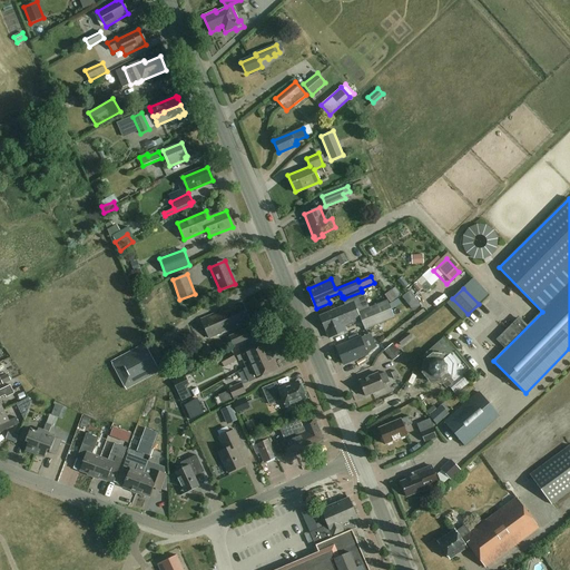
[(410,291),(403,297),(406,302),(414,295),(410,291)]
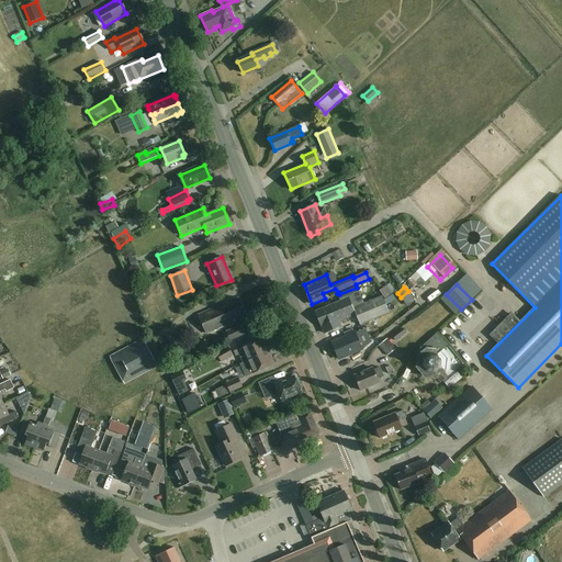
[(364,304),(357,288),(339,294),(341,301),(315,312),(325,334),(341,326),(340,322),(348,318),(357,315),(360,325),(389,313),(382,296),(380,296),(378,291),(367,295),(370,301),(364,304)]
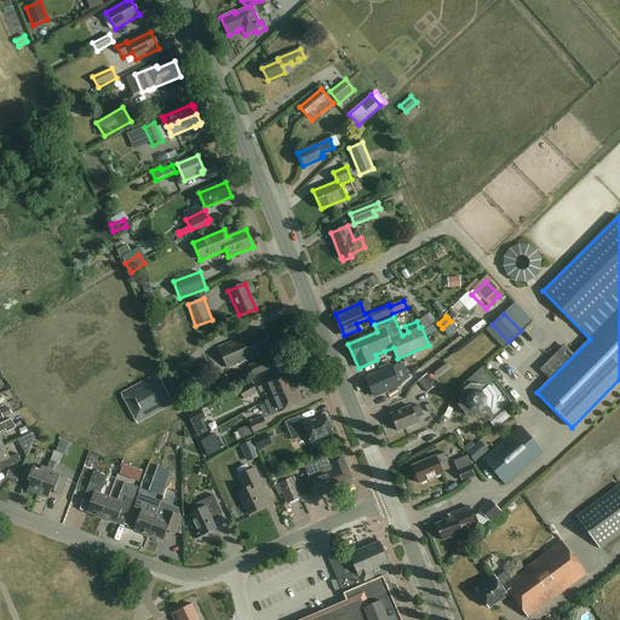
[(270,346),(263,329),(218,348),(228,368),(253,357),(257,363),(250,367),(253,375),(271,368),(268,360),(264,361),(262,356),(271,351),(269,346),(270,346)]
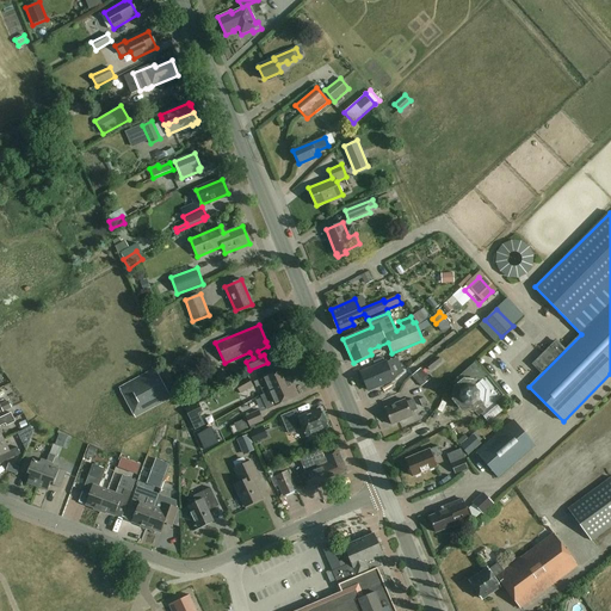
[(503,395),(475,363),(455,380),(462,388),(456,394),(469,409),(476,402),(483,412),(503,395)]
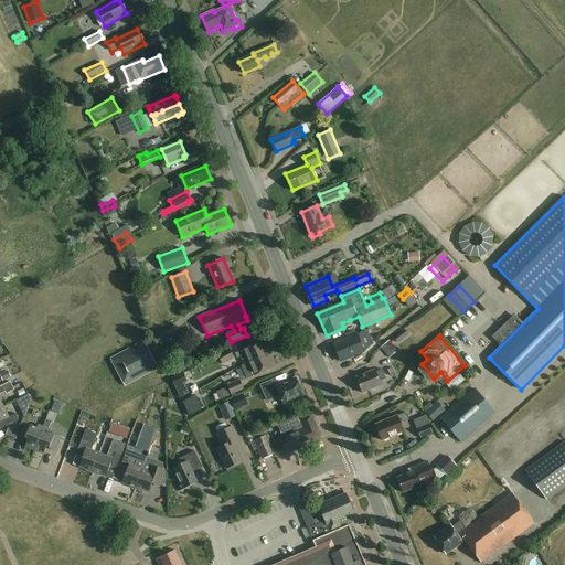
[(362,358),(354,339),(345,343),(345,342),(336,347),(338,351),(334,353),(341,368),(362,358)]
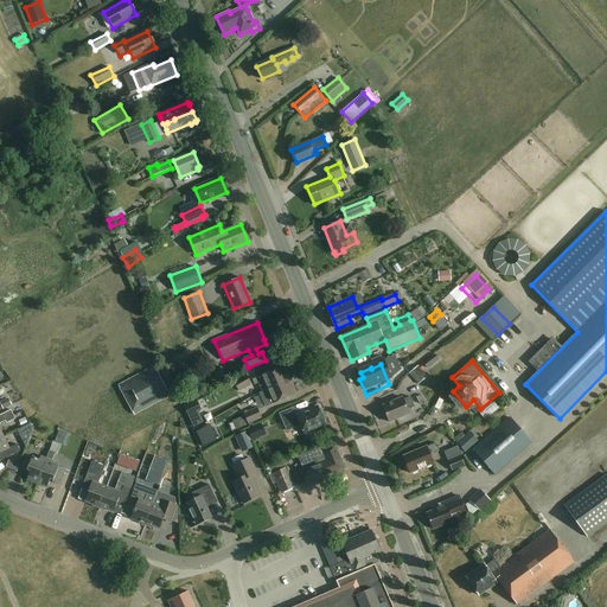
[(257,384),(261,393),(266,390),(289,379),(287,374),(286,375),(281,365),(251,381),(254,385),(257,384)]
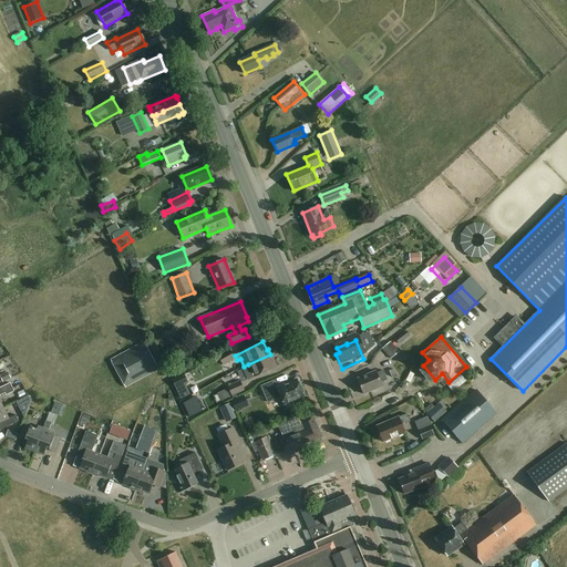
[(158,370),(144,342),(111,360),(125,388),(158,370)]
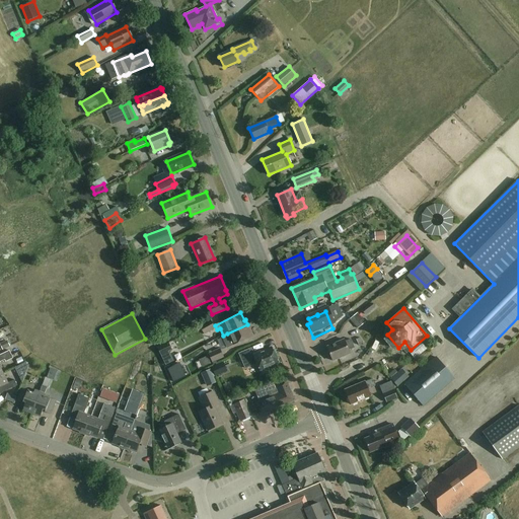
[(366,322),(359,313),(350,320),(358,328),(366,322)]
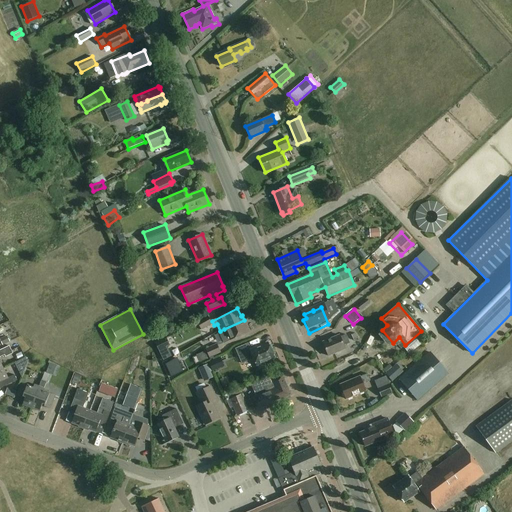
[(197,317),(194,312),(183,318),(186,324),(197,317)]
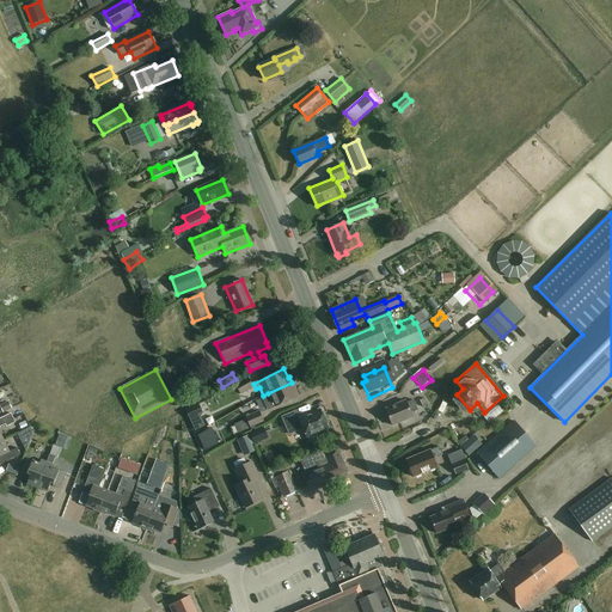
[(255,387),(250,378),(236,385),(240,395),(255,387)]
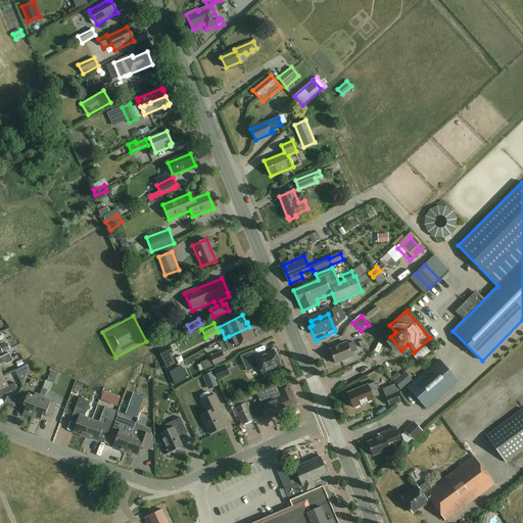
[(435,342),(439,338),(426,323),(421,327),(429,336),(435,342)]
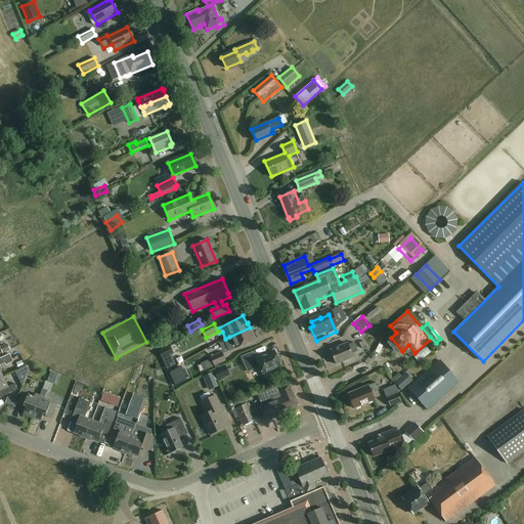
[(250,328),(229,337),(235,349),(255,340),(251,333),(253,332),(250,328)]
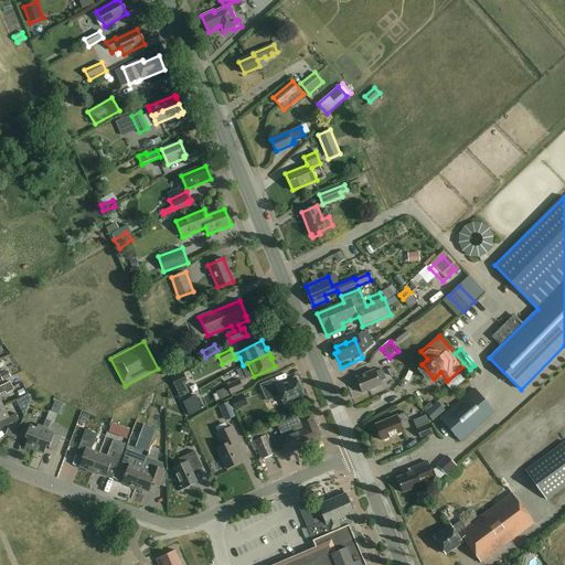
[(189,369),(187,356),(173,359),(176,370),(189,369)]
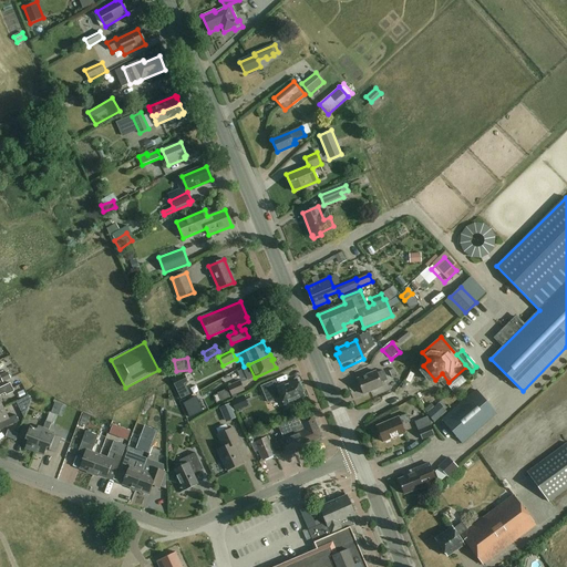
[(238,373),(243,383),(253,379),(248,369),(238,373)]
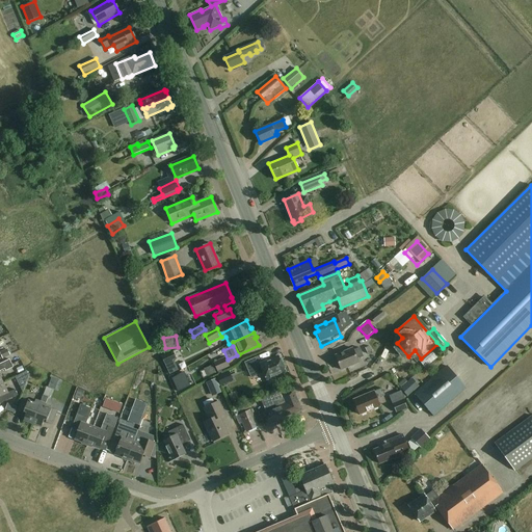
[(363,356),(360,348),(354,350),(353,348),(336,355),(341,370),(360,362),(357,358),(363,356)]
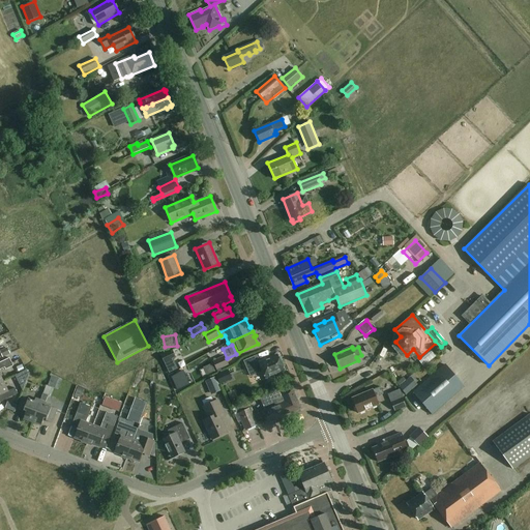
[(10,354),(7,348),(0,350),(0,351),(3,357),(10,354)]
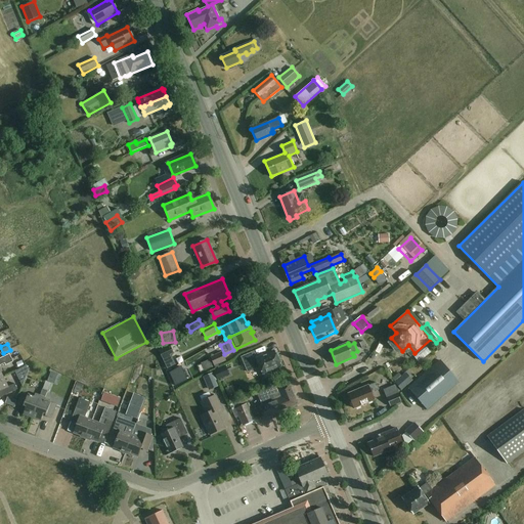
[(328,345),(318,348),(320,356),(330,353),(328,345)]
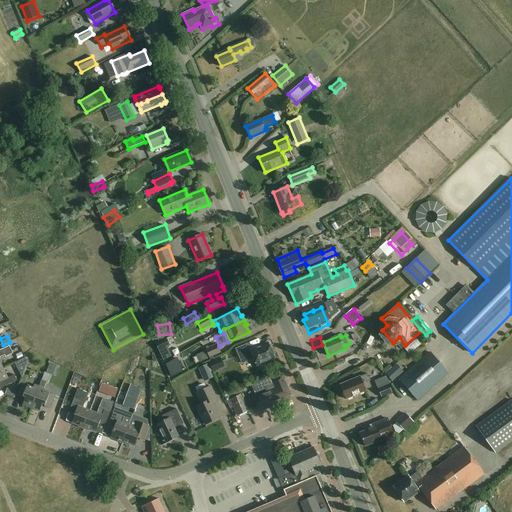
[(421,344),(415,338),(404,347),(410,354),(421,344)]
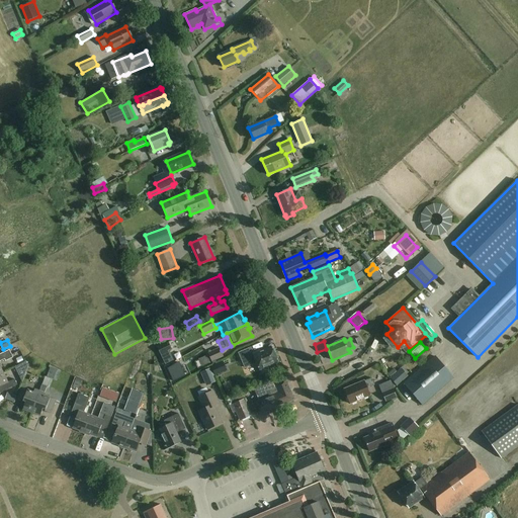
[(224,357),(220,348),(208,353),(213,362),(224,357)]
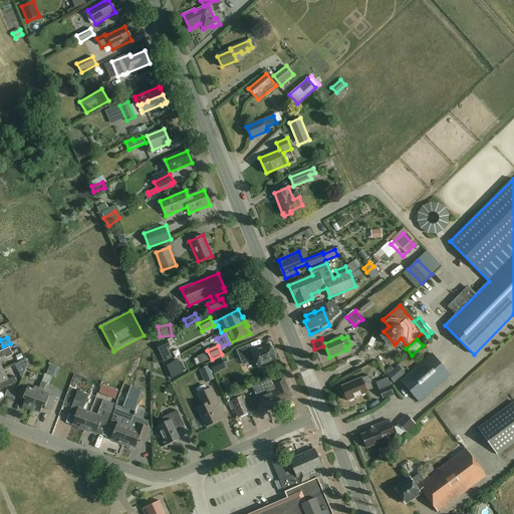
[(275,358),(269,345),(259,349),(258,347),(251,350),(249,345),(239,349),(244,361),(253,357),(257,366),(259,370),(266,367),(264,363),(275,358)]
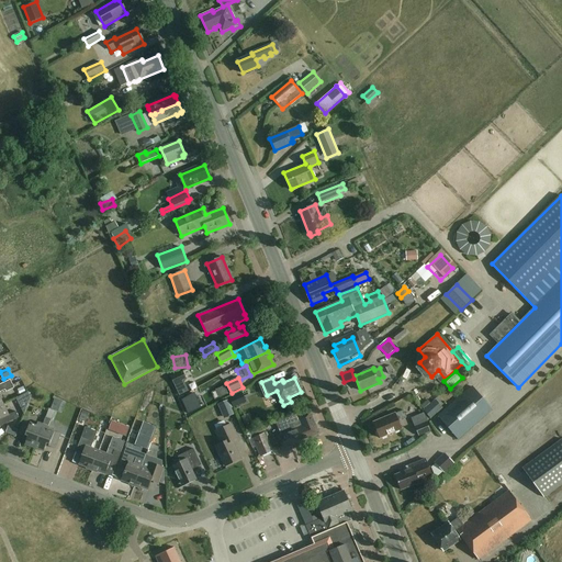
[(0,405),(3,404),(0,396),(0,392),(6,390),(6,392),(13,388),(10,380),(0,384),(0,405)]
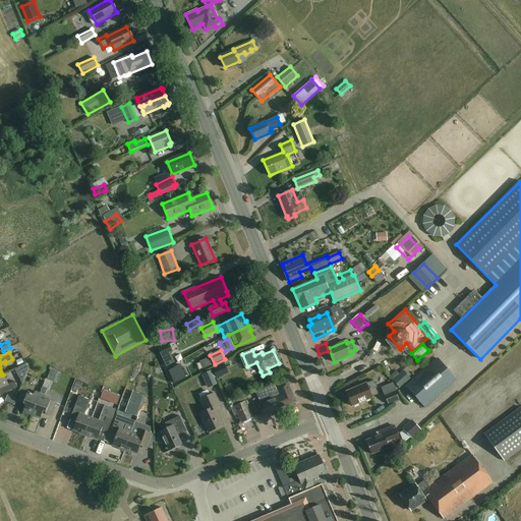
[(457,380),(438,358),(407,385),(426,407),(457,380)]
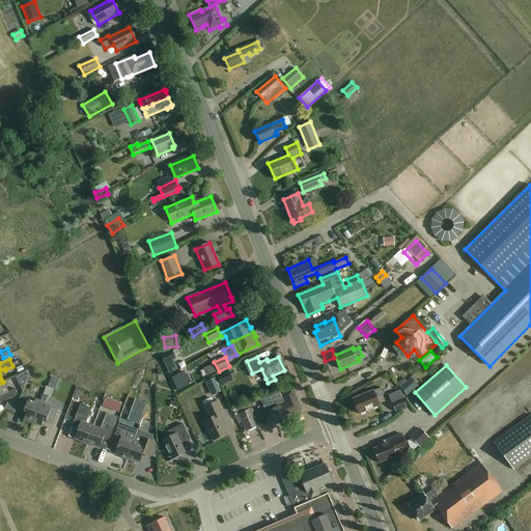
[(234,380),(229,370),(217,376),(222,386),(234,380)]
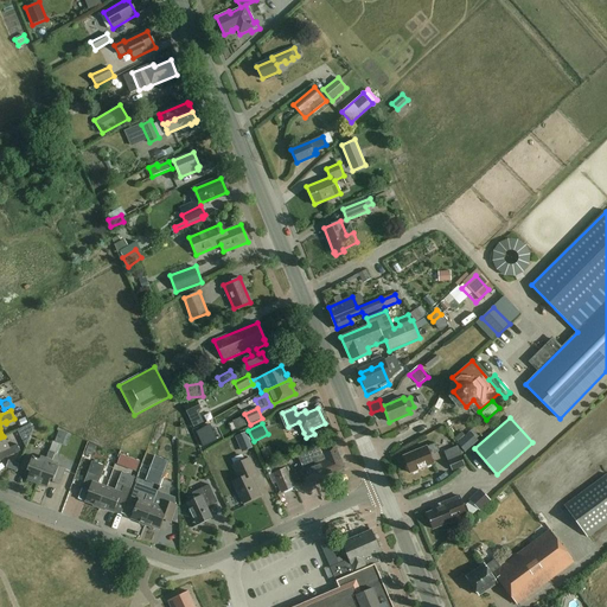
[(10,448),(4,436),(0,438),(0,453),(2,452),(6,458),(20,452),(17,445),(10,448)]
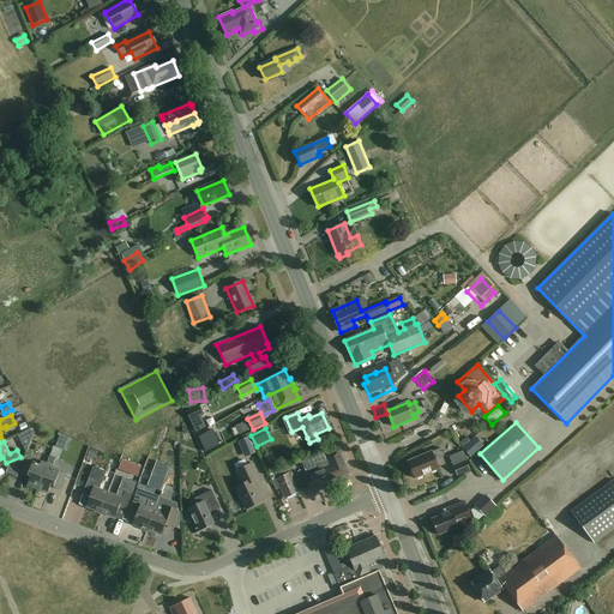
[(444,455),(441,449),(433,452),(432,451),(408,462),(415,479),(439,468),(435,458),(444,455)]
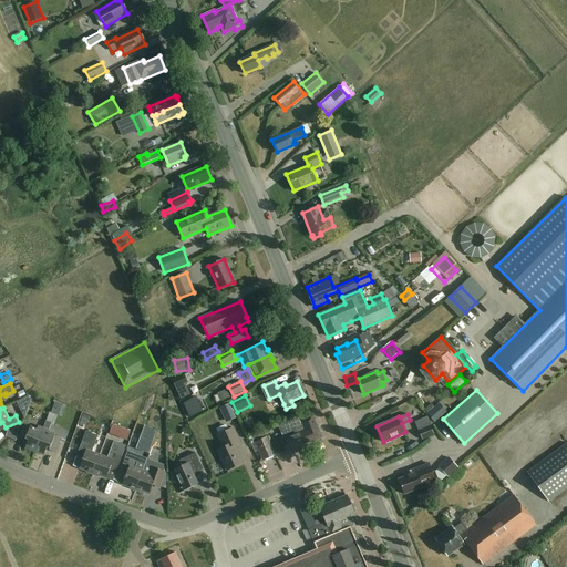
[(282,436),(279,437),(276,440),(282,455),(322,439),(312,416),(301,421),(299,418),(278,426),(282,436)]
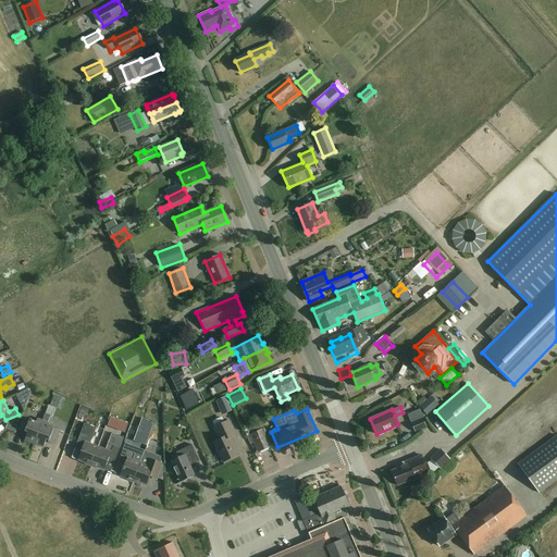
[(42,421),(34,444),(44,447),(46,442),(54,444),(60,431),(47,425),(51,415),(46,413),(42,421)]
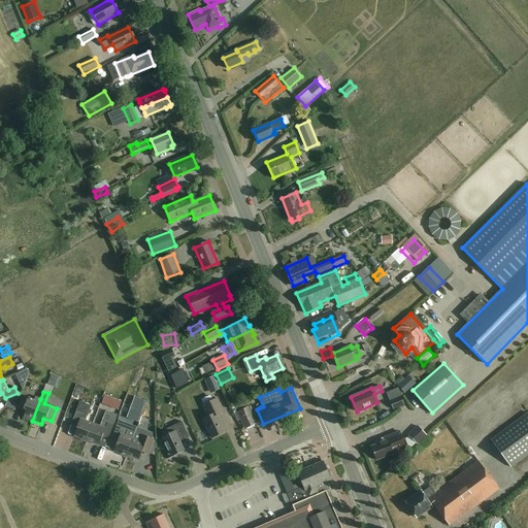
[(32,421),(40,399),(35,397),(34,399),(23,395),(18,408),(26,411),(24,418),(32,421)]
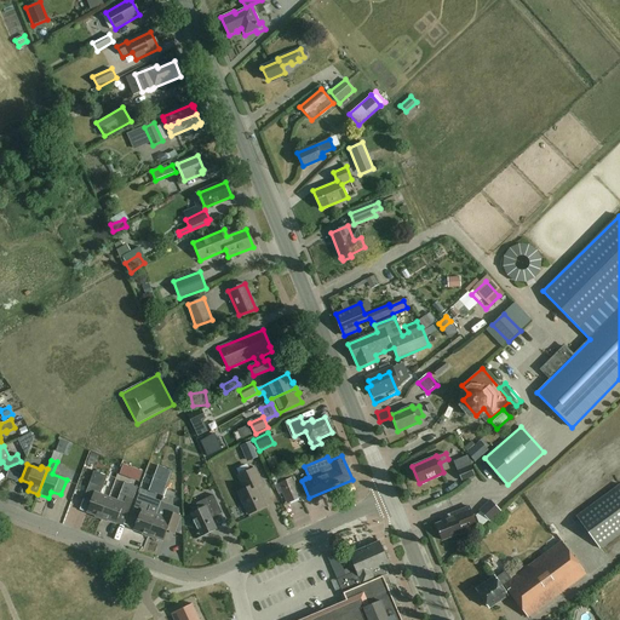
[(475,476),(471,465),(458,470),(461,481),(475,476)]
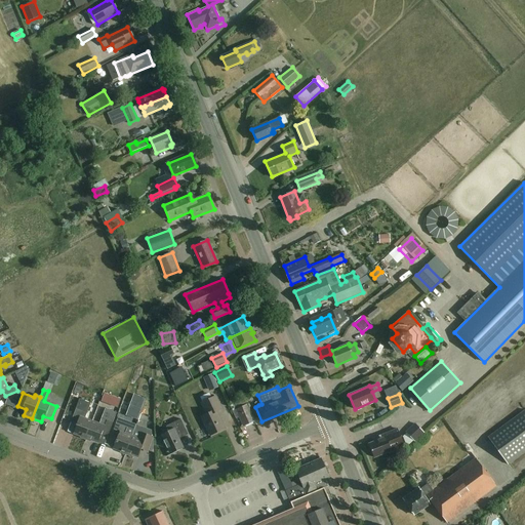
[(221,409),(215,397),(201,403),(206,414),(201,416),(209,436),(225,429),(217,412),(221,409)]
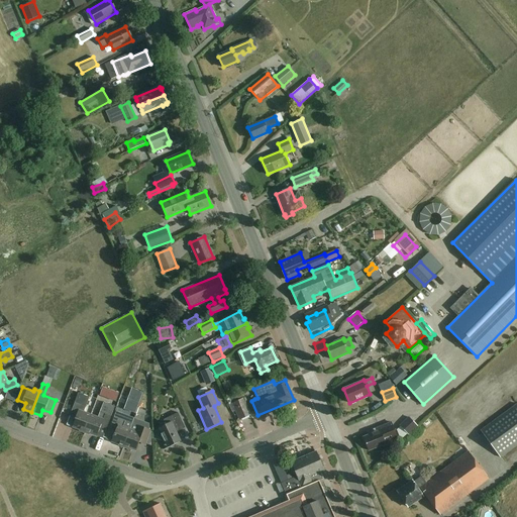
[(75,403),(70,416),(75,418),(72,427),(84,431),(90,415),(85,413),(91,397),(78,393),(75,403)]
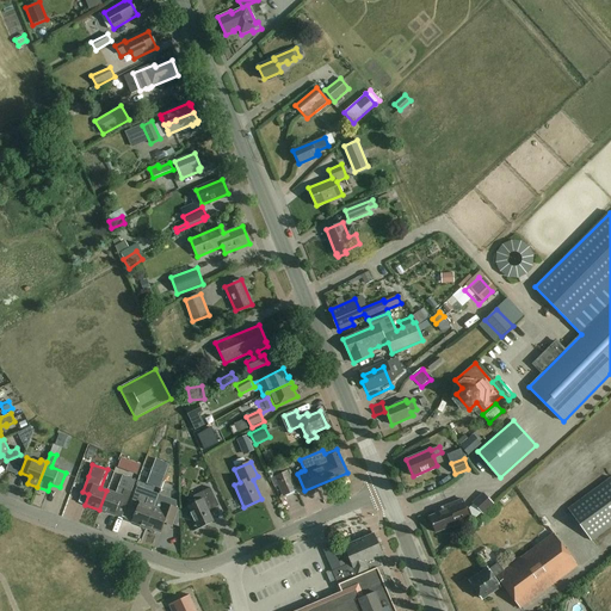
[(296,491),(288,471),(275,477),(283,497),(296,491)]
